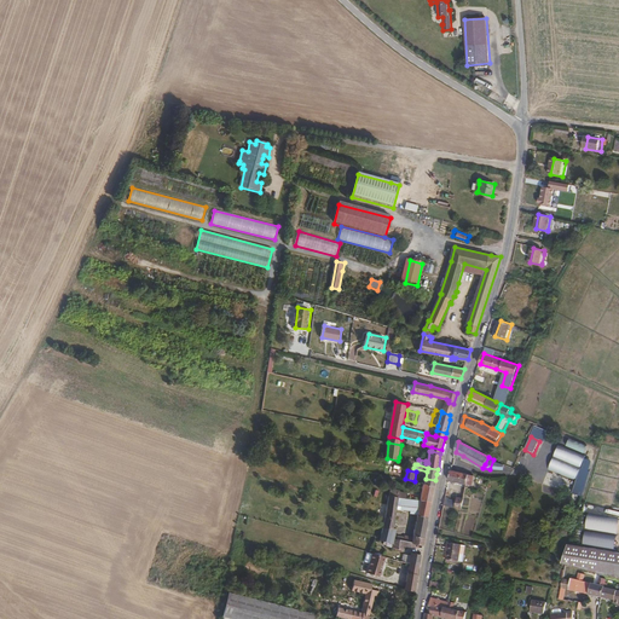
[(473,485),(475,475),(452,470),(450,480),(473,485)]
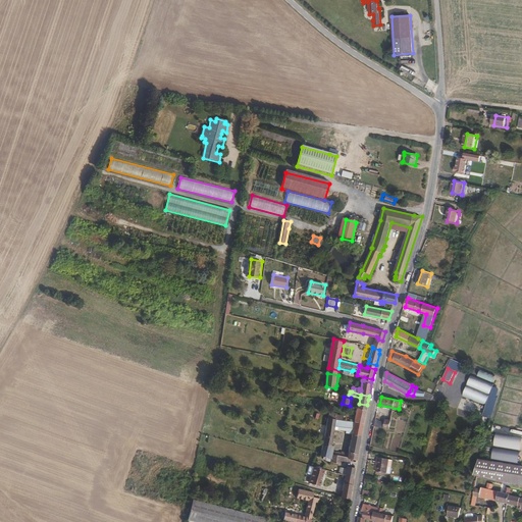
[(364,422),(367,409),(360,408),(358,407),(356,421),(364,422)]
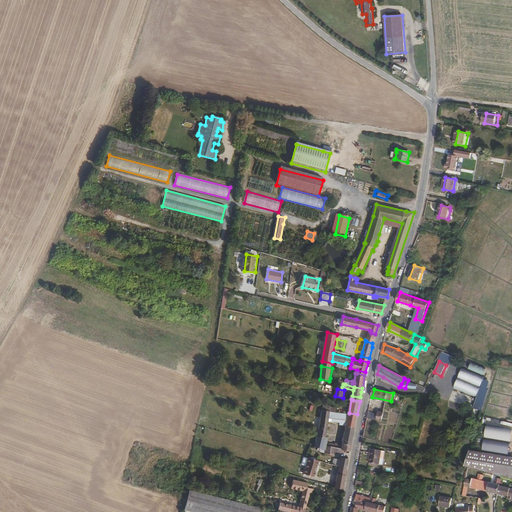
[(329,420),(330,410),(320,408),(319,416),(321,416),(320,422),(319,426),(318,436),(325,438),(328,427),(329,420)]
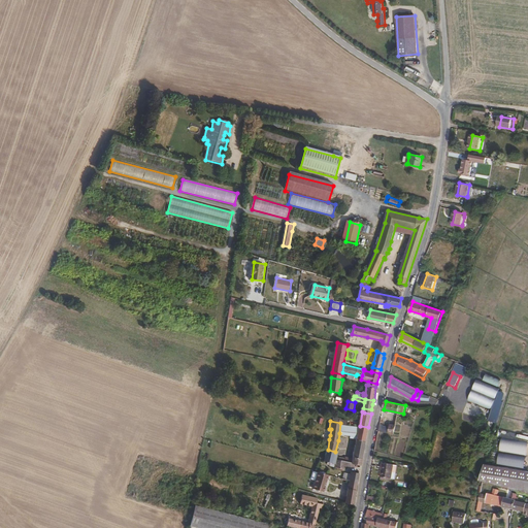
[(357,438),(360,426),(348,424),(340,423),(339,433),(351,435),(351,437),(357,438)]
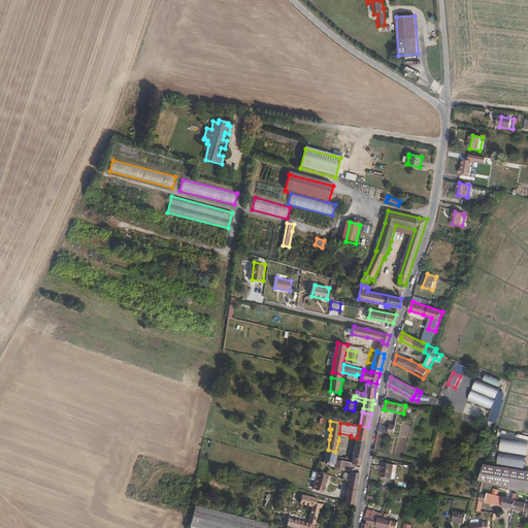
[(394,433),(396,426),(390,425),(389,427),(381,425),(380,430),(394,433)]
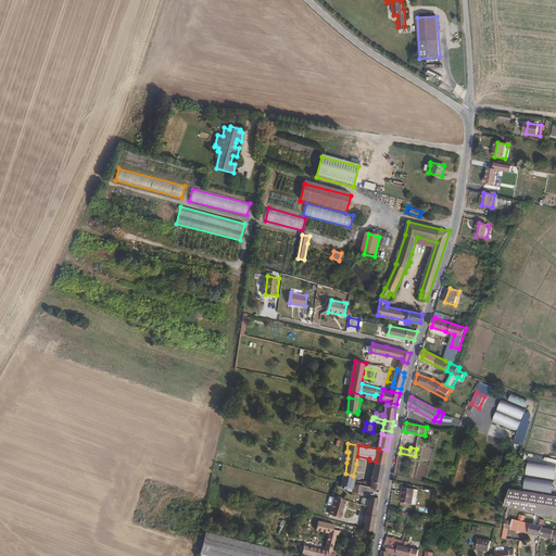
[(354,483),(355,480),(356,476),(353,476),(345,474),(342,484),(354,488),(355,483),(354,483)]
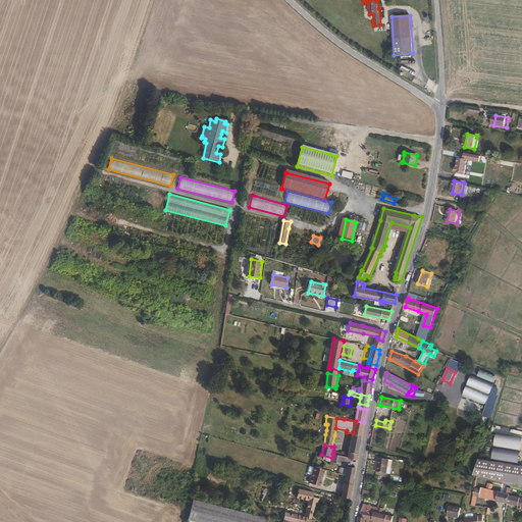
[(351,461),(351,458),(358,459),(359,453),(350,452),(349,457),(342,455),(333,454),(332,458),(331,461),(340,463),(341,459),(351,461)]
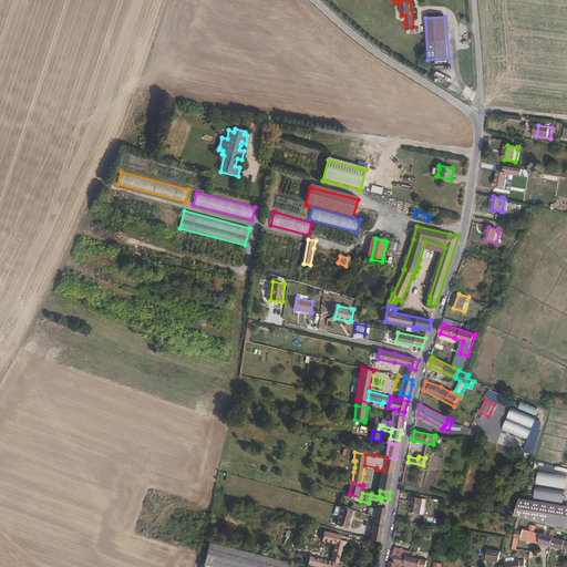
[(566,528),(566,504),(521,496),(515,515),(566,528)]
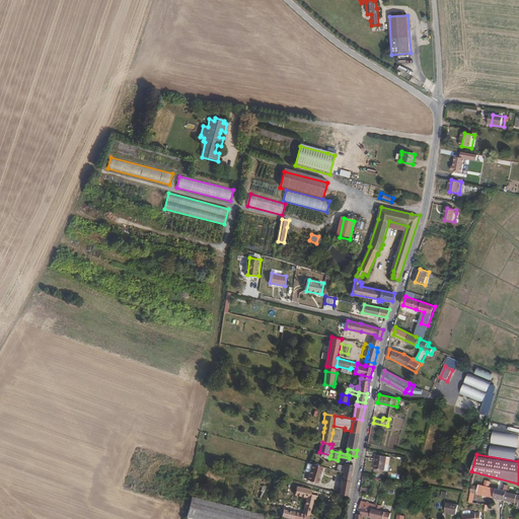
[(385,470),(387,456),(377,455),(375,468),(385,470)]
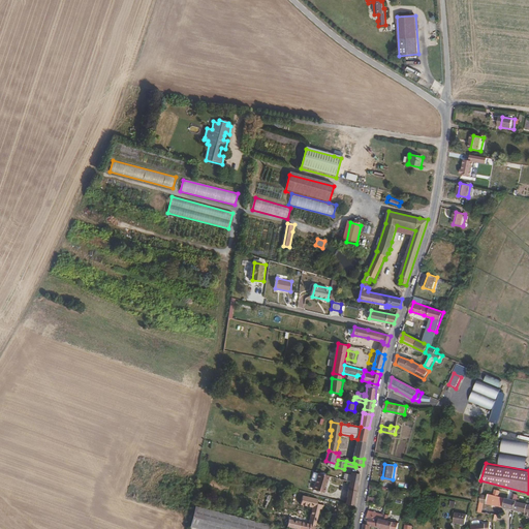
[(324,492),(329,475),(321,472),(316,490),(324,492)]
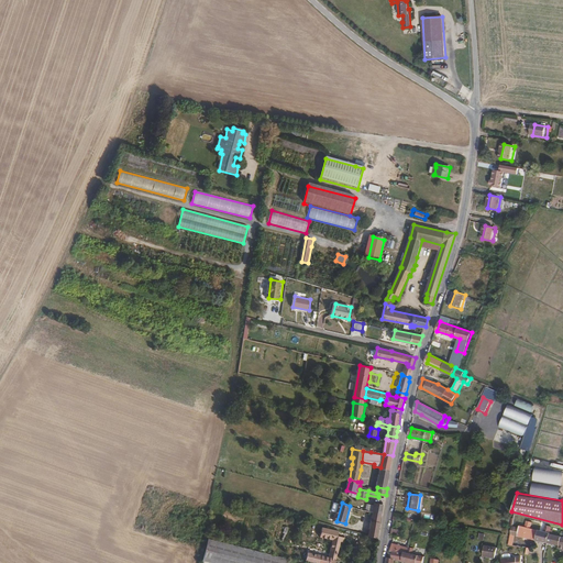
[(382,514),(384,504),(375,503),(375,506),(374,511),(382,514)]
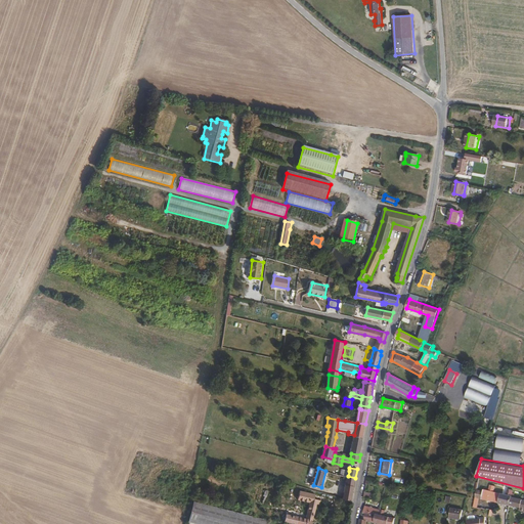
[(353,493),(355,478),(348,476),(345,492),(353,493)]
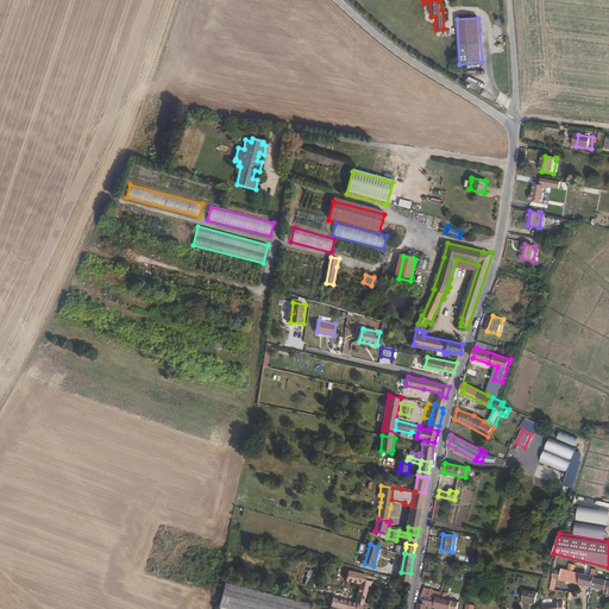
[(594,583),(595,578),(597,570),(590,569),(589,575),(575,572),(576,565),(570,564),(569,571),(562,569),(562,571),(554,570),(550,589),(554,590),(557,579),(592,588),(594,583)]
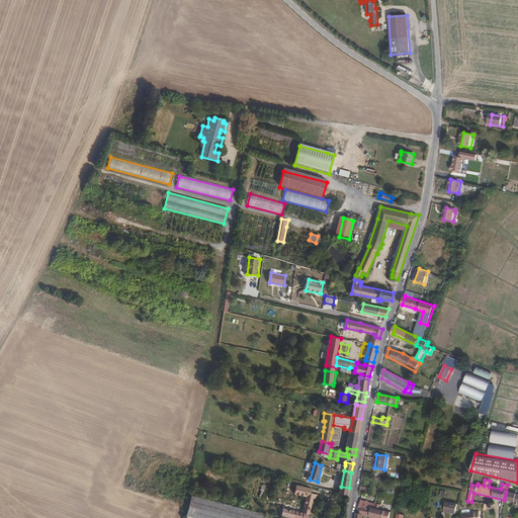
[(311,493),(312,489),(296,485),(294,493),(304,495),(313,497),(310,510),(310,514),(314,498),(317,499),(318,494),(311,493)]
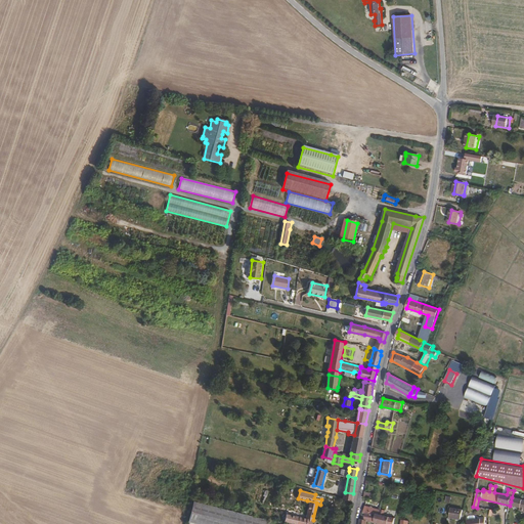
[(351,500),(353,493),(345,492),(344,498),(351,500)]
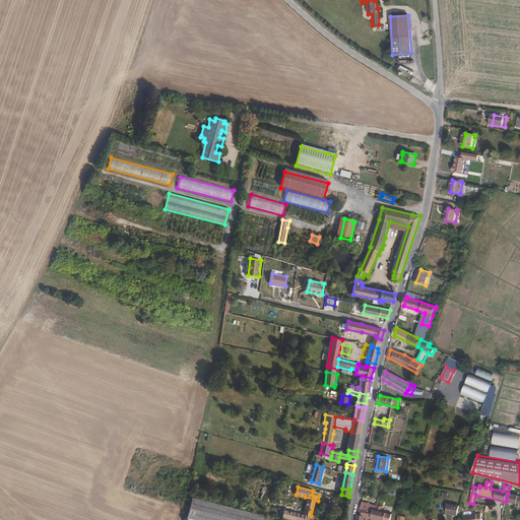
[(519,508),(519,496),(508,494),(507,498),(506,502),(517,504),(516,507),(519,508)]
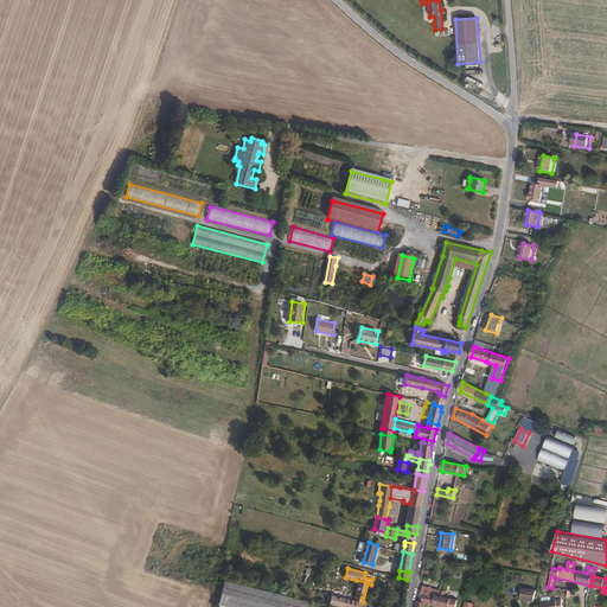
[(362,606),(363,602),(363,598),(366,582),(356,580),(345,577),(345,579),(359,581),(355,600),(332,595),(331,605),(337,605),(346,606),(362,606)]
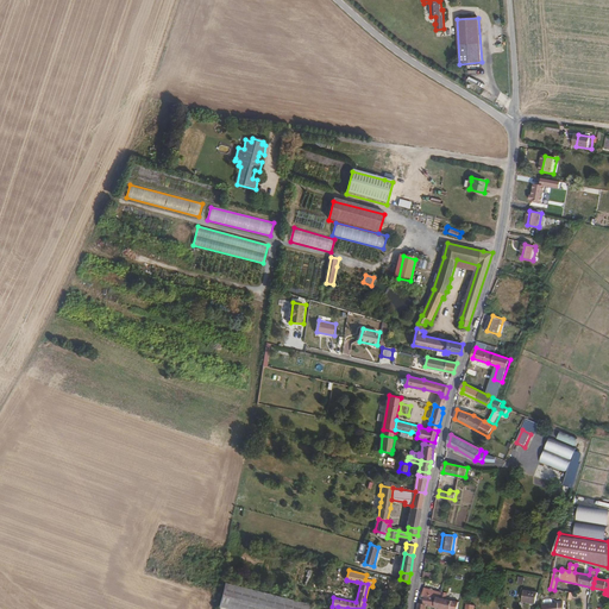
[(311,608),(313,604),(226,583),(224,594),(284,608),(311,608)]
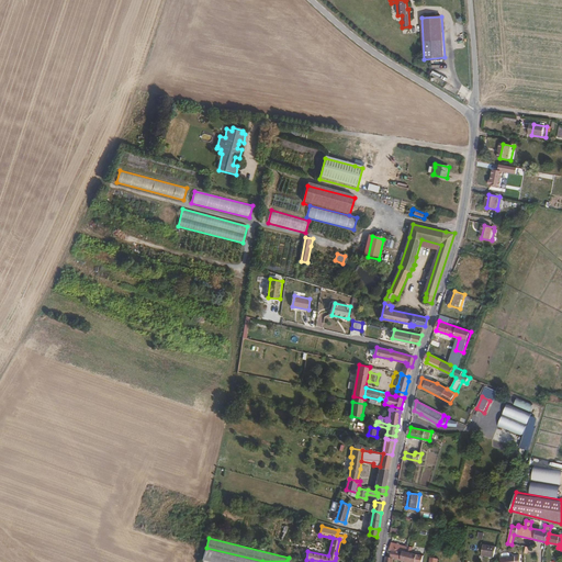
[(402,561),(404,551),(403,550),(404,546),(392,542),(391,550),(392,550),(391,558),(386,557),(385,561),(393,561),(394,559),(402,561)]
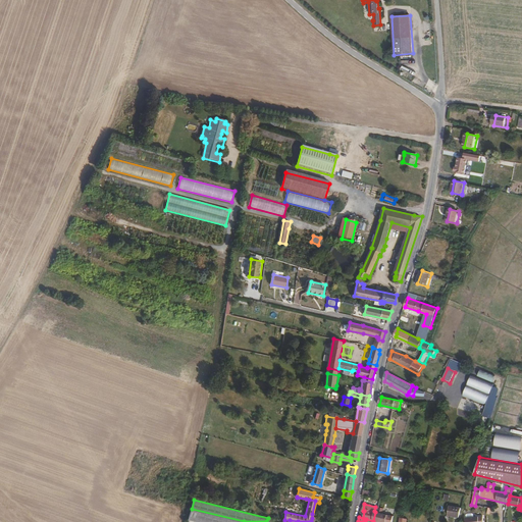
[(460,517),(462,507),(450,506),(449,515),(460,517)]
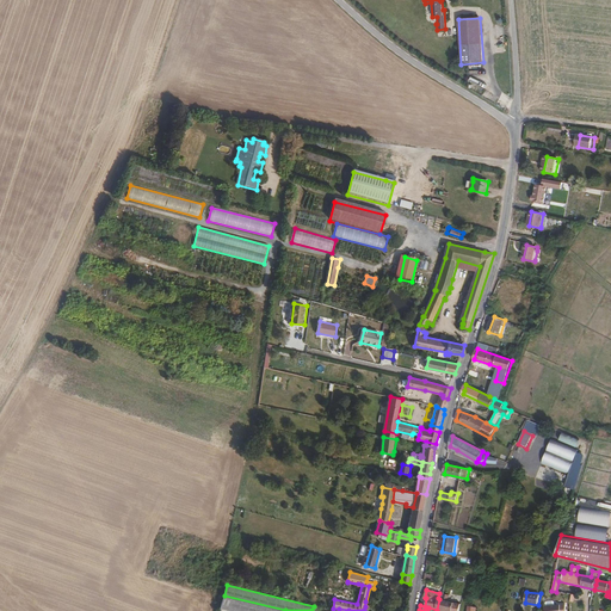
[(446,610),(460,610),(461,606),(461,603),(449,600),(450,596),(444,594),(443,599),(439,599),(437,610),(446,610)]
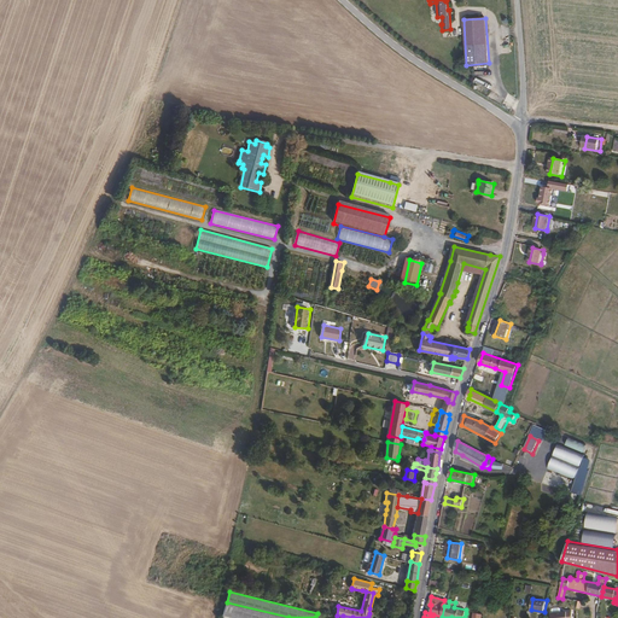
[(289,617),(227,602),(223,616),(234,617),(289,617)]
